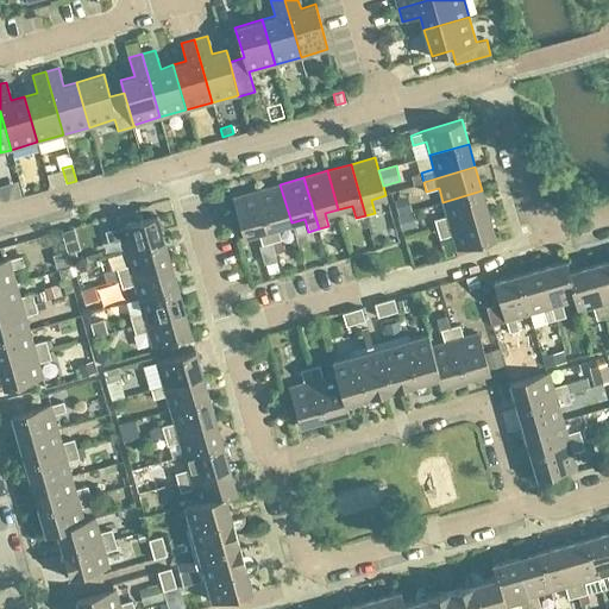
[(292,223),(280,184),(257,190),(271,243),(281,239),(277,227),(292,223)]
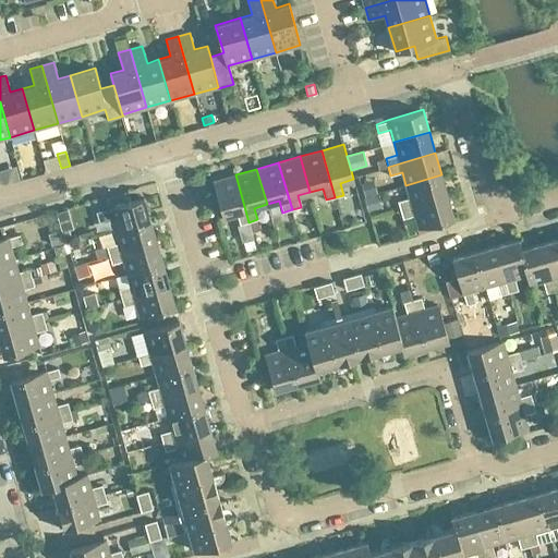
[(249,222),(235,174),(213,181),(223,217),(237,213),(240,225),(249,222)]
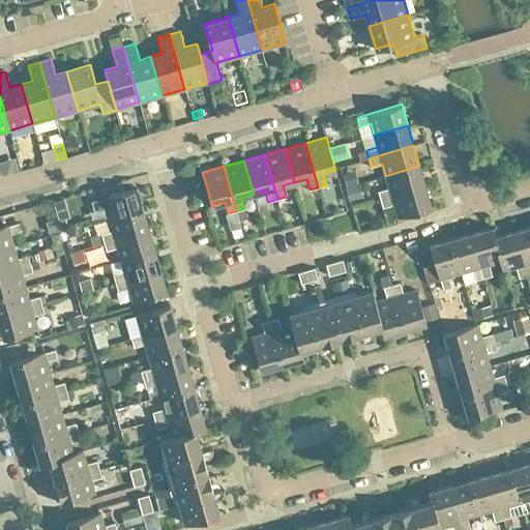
[(425,186),(419,166),(385,176),(389,187),(378,190),(380,199),(425,186)]
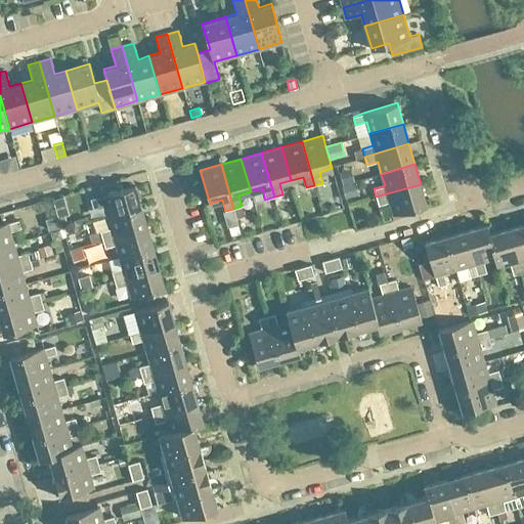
[(354,181),(342,184),(346,199),(358,194),(354,181)]
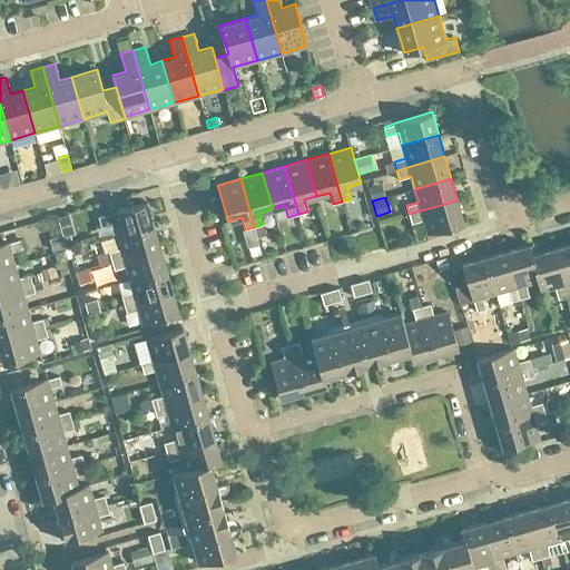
[(463,223),(458,200),(409,214),(412,223),(423,219),(428,234),(463,223)]
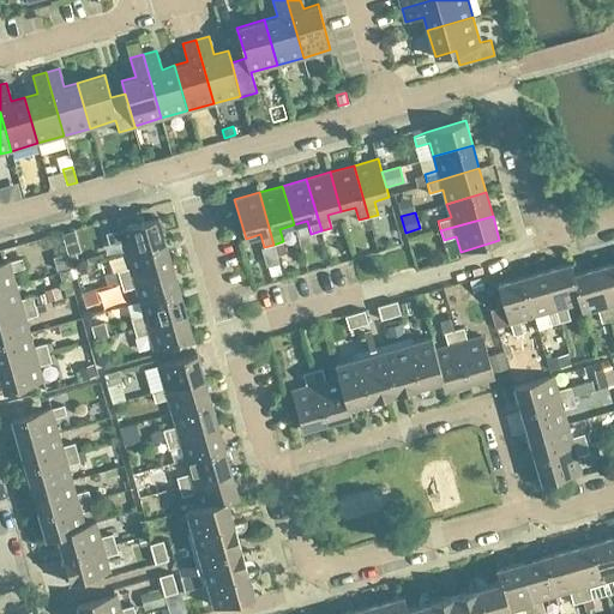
[(166,241),(158,217),(119,228),(119,229),(107,233),(109,242),(122,239),(126,253),(166,241)]
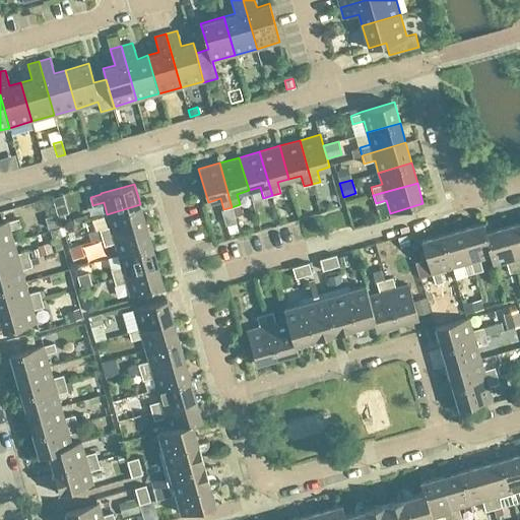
[(145,224),(140,204),(107,214),(110,225),(100,230),(102,238),(145,224)]
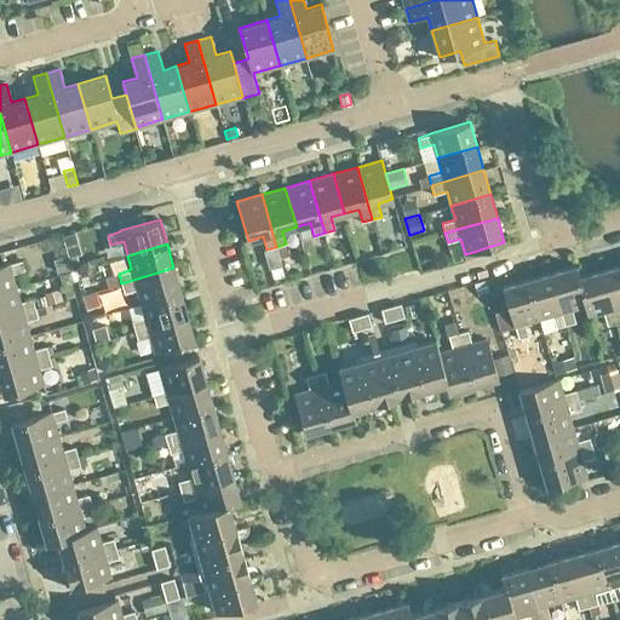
[(0,292),(16,287),(12,274),(24,270),(22,260),(9,264),(9,263),(0,265),(0,292)]
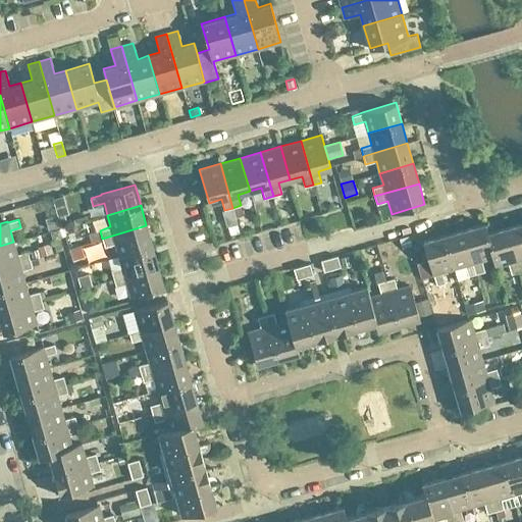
[(521,222),(507,227),(519,271),(521,270),(521,222)]
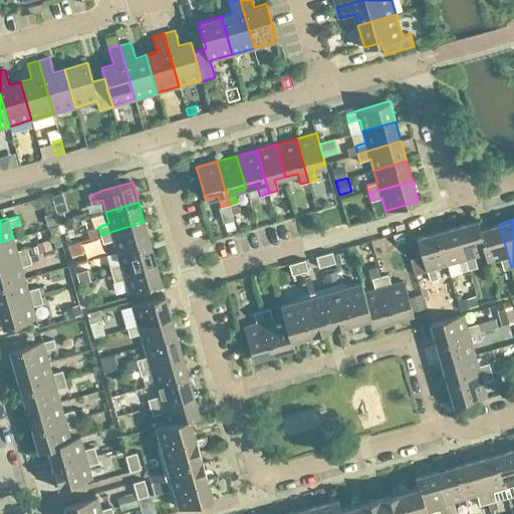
[(486,253),(479,229),(480,229),(478,220),(457,226),(469,269),(478,267),(475,256),(485,253),(486,253)]
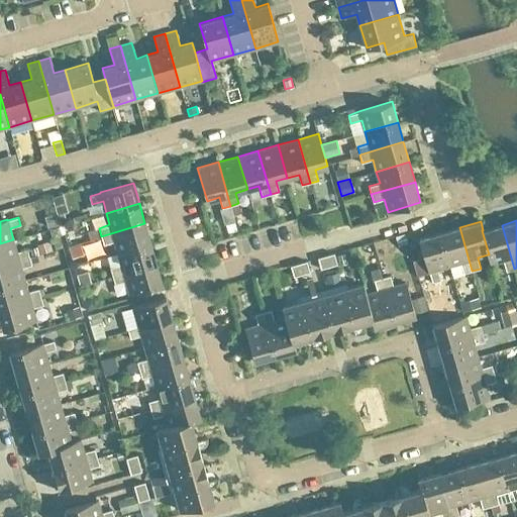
[(150,243),(144,223),(101,236),(103,244),(114,241),(117,252),(150,243)]
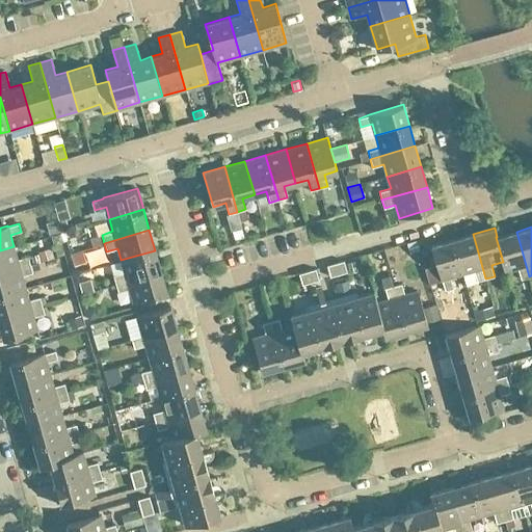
[(516,232),(497,237),(496,237),(503,262),(502,262),(505,271),(517,268),(521,280),(529,276),(516,232)]
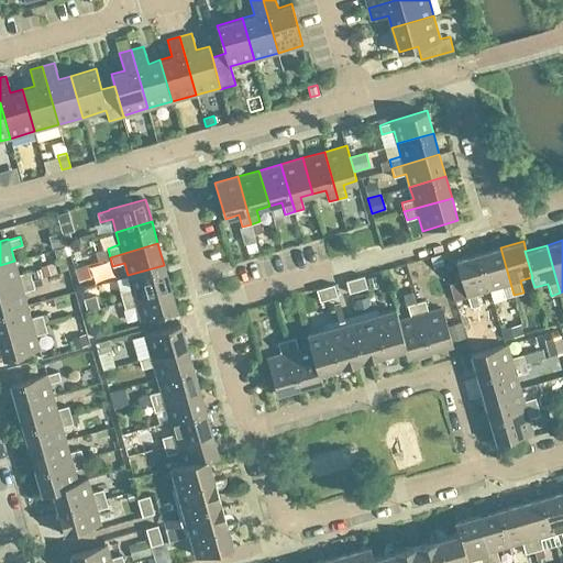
[(514,295),(500,247),(478,253),(489,289),(501,286),(505,297),(514,295)]
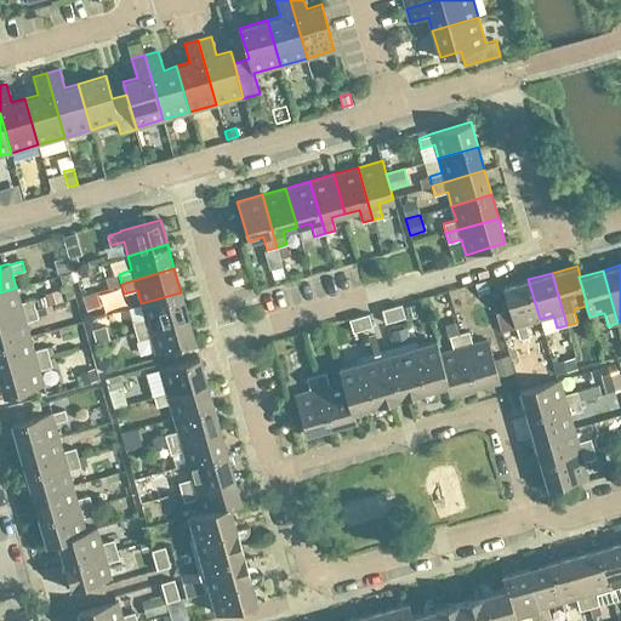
[(119,274),(104,278),(108,288),(121,284),(119,274)]
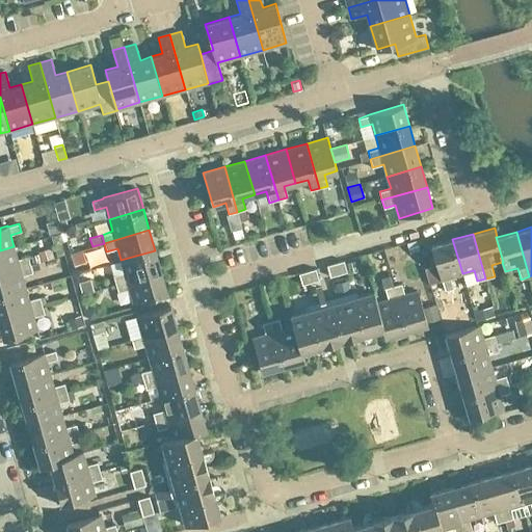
[(222,271),(284,254),(278,237),(258,243),(257,242),(244,246),(243,244),(217,251),(222,271)]
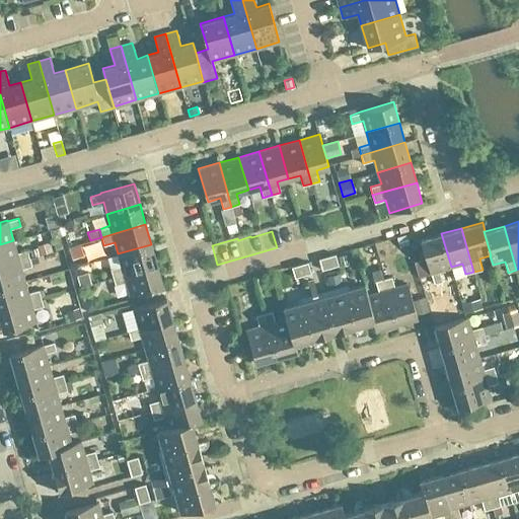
[(406,233),(396,236),(399,247),(410,244),(406,233)]
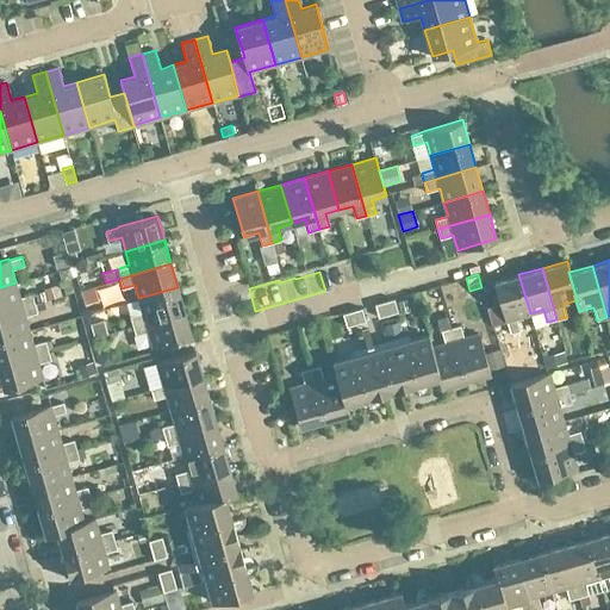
[(530,313),(518,274),(495,281),(505,321),(506,321),(510,334),(520,330),(516,318),(530,313)]
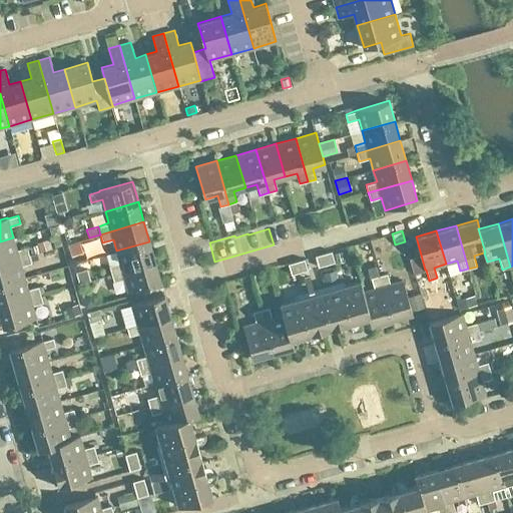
[(59,234),(52,236),(55,247),(62,245),(59,234)]
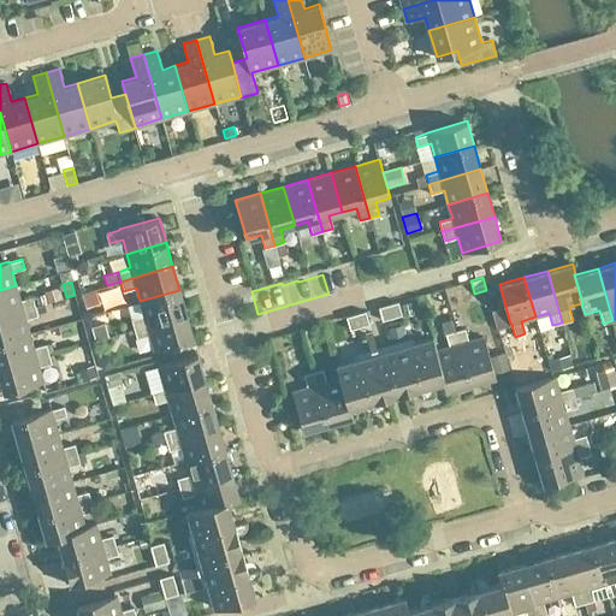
[(0,315),(35,306),(33,296),(19,300),(16,285),(0,290),(0,315)]
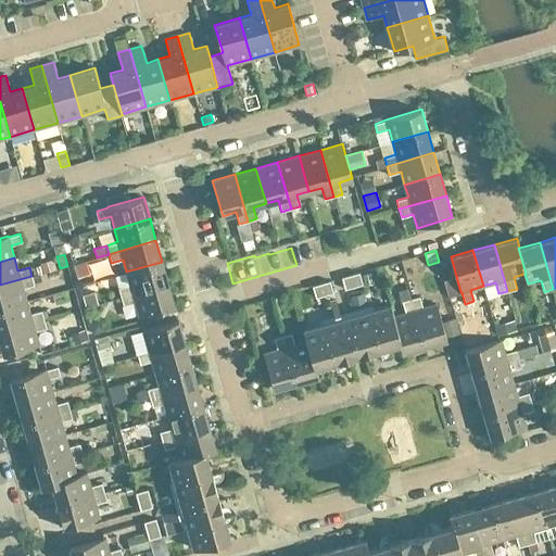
[(53,258),(39,263),(39,265),(41,272),(42,274),(57,270),(53,258)]
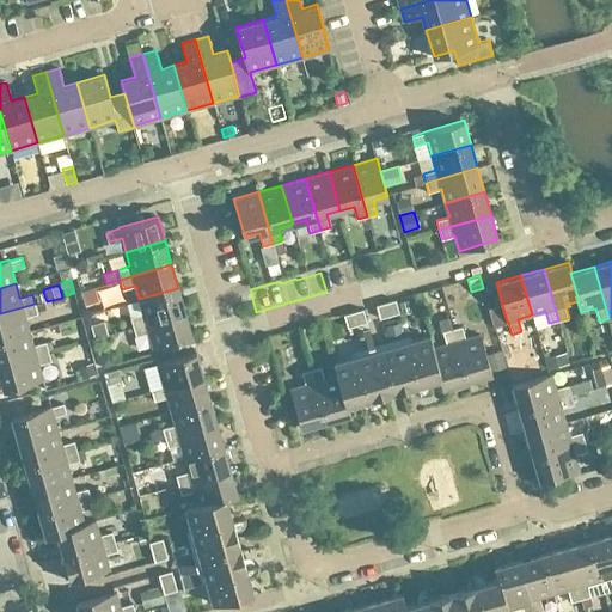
[(96,288),(81,292),(85,305),(99,301),(96,288)]
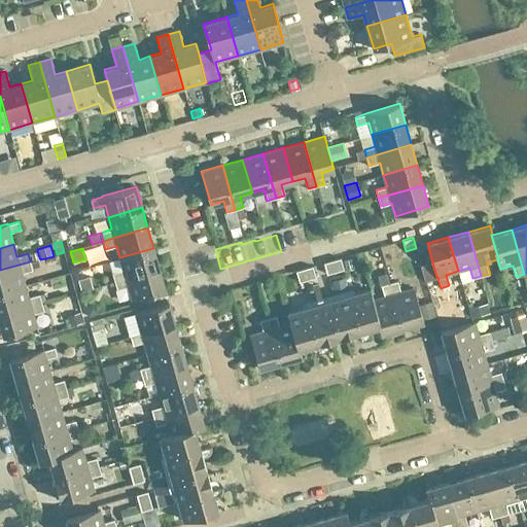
[(160,269),(153,248),(119,257),(124,270),(112,273),(114,281),(160,269)]
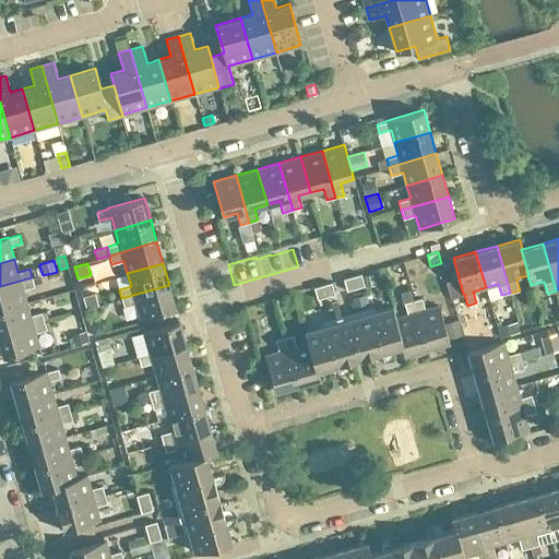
[(39,266),(32,269),(34,275),(42,273),(39,266)]
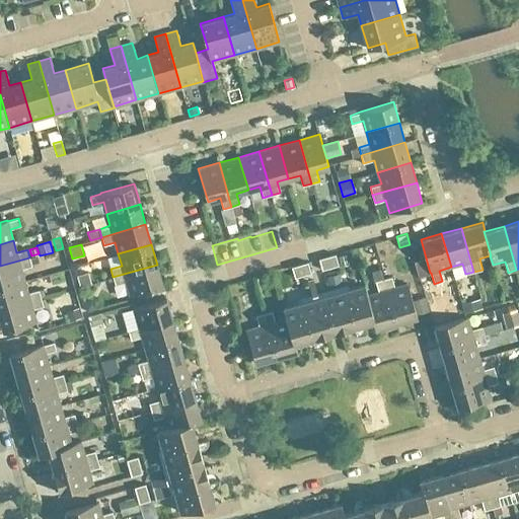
[(335,253),(317,257),(320,270),(338,265),(335,253)]
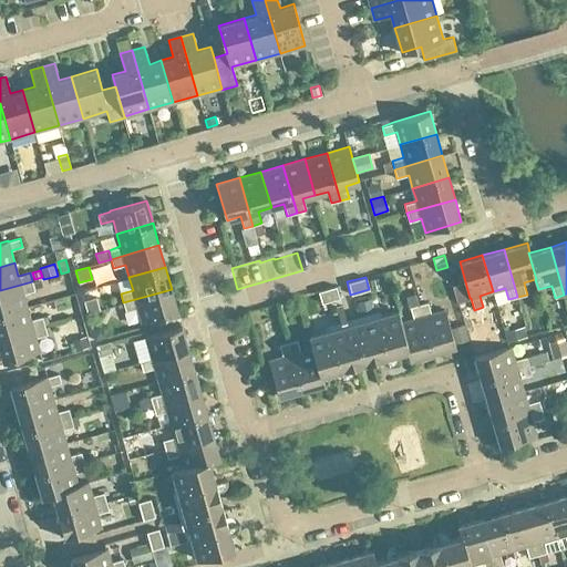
[(41,279),(32,281),(34,289),(43,286),(41,279)]
